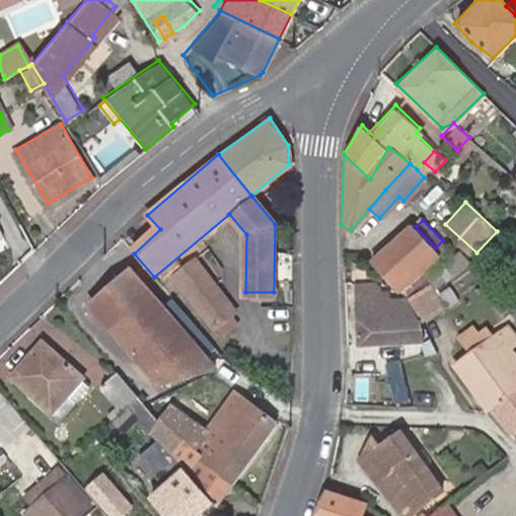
[(435,247),(415,227),(411,222),(373,259),(400,286),(438,250),(435,247)]
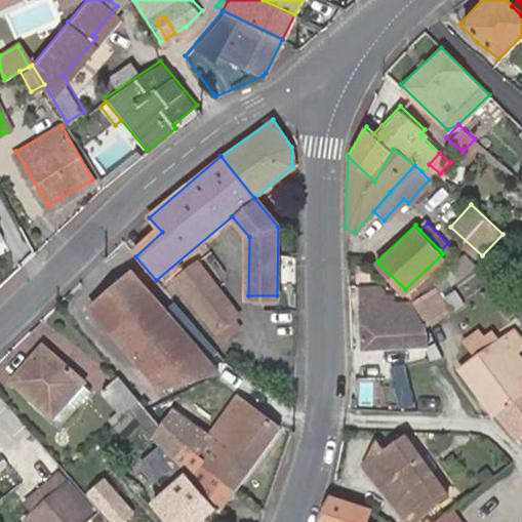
[(456,255),(431,280),(436,289),(465,270),(456,255)]
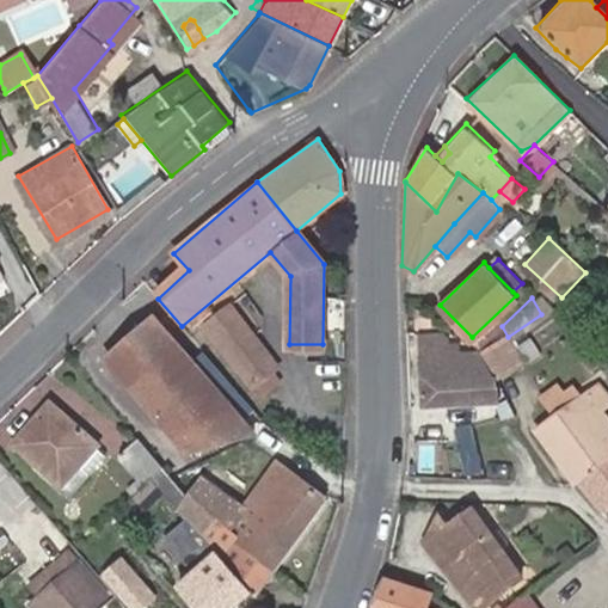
[(275,369),(231,309),(204,326),(252,388),(272,372),(275,369)]
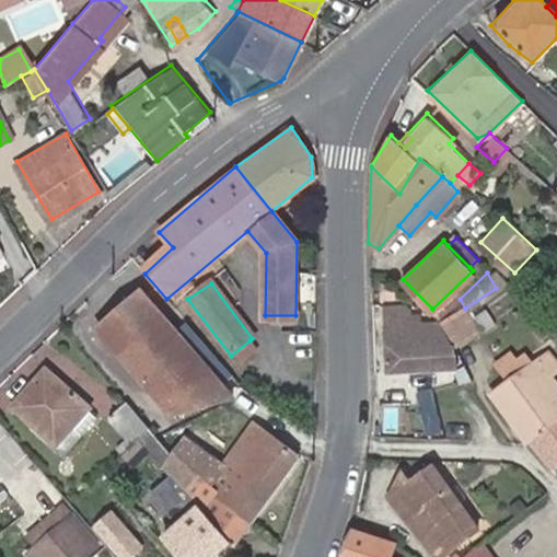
[(229,399),(217,385),(173,334),(138,293),(97,327),(170,415),(229,399)]
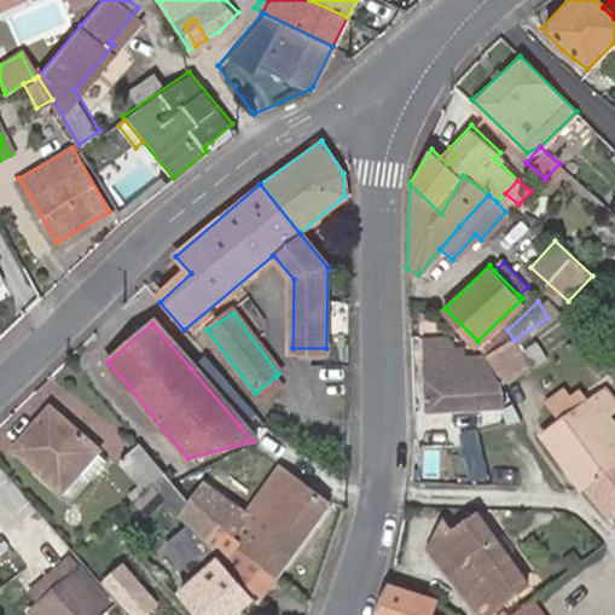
[(488,355),(485,350),(485,352),(450,354),(447,342),(442,336),(419,337),(424,407),(500,404),(498,376),(493,377),(488,355)]
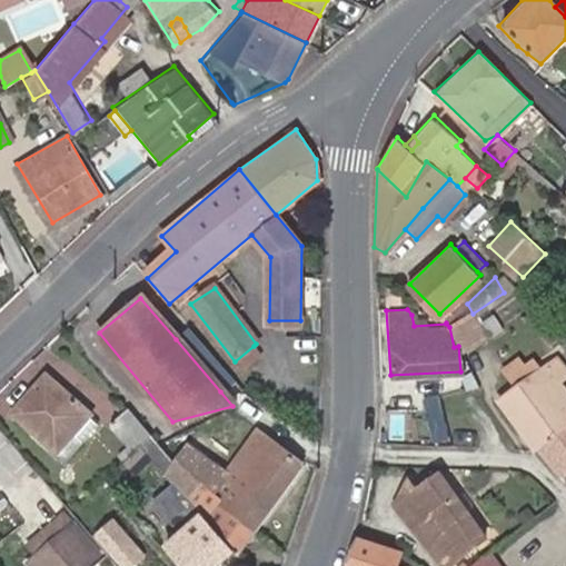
[(446,323),(449,327),(460,349),(479,337),(466,316),(446,323)]
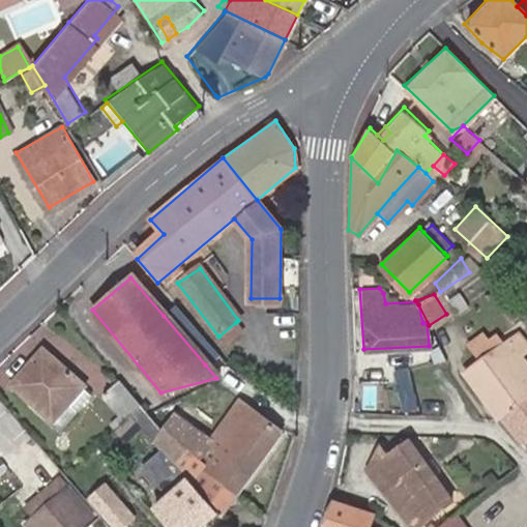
[(507,295),(500,301),(509,315),(518,310),(507,295)]
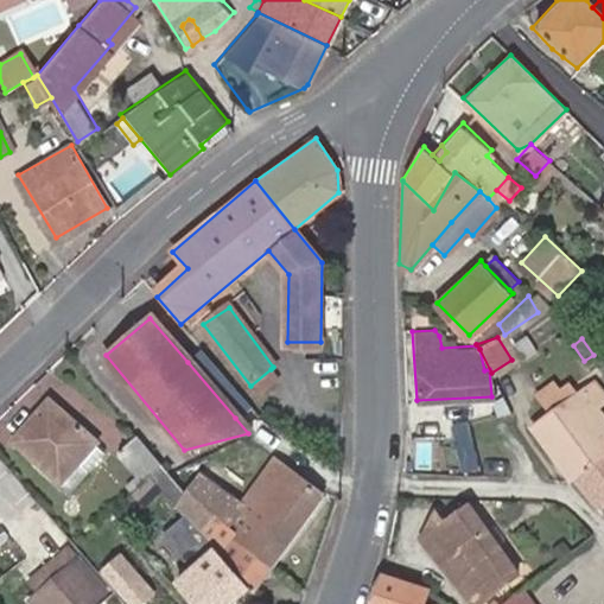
[(202,349),(188,362),(235,418),(250,406),(202,349)]
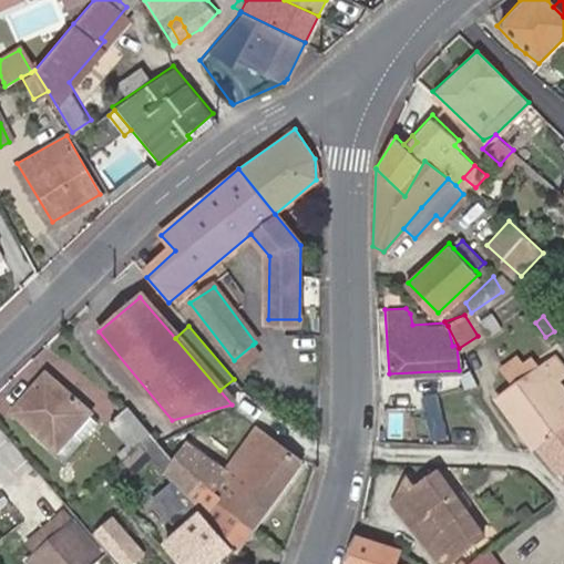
[(260,355),(253,345),(234,360),(241,370),(260,355)]
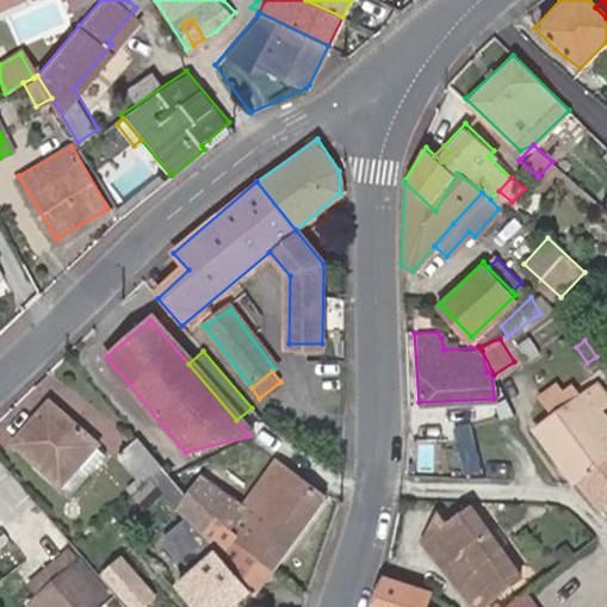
[(533,420),(574,478),(606,448),(606,414),(601,406),(606,401),(606,390),(596,376),(575,391),(556,404),(547,410),(533,420)]
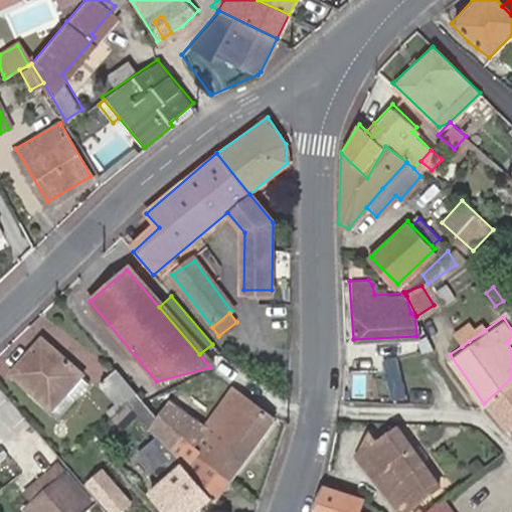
[(462,346),(469,341),(485,330),(481,325),(472,330),(468,323),(453,333),(462,346)]
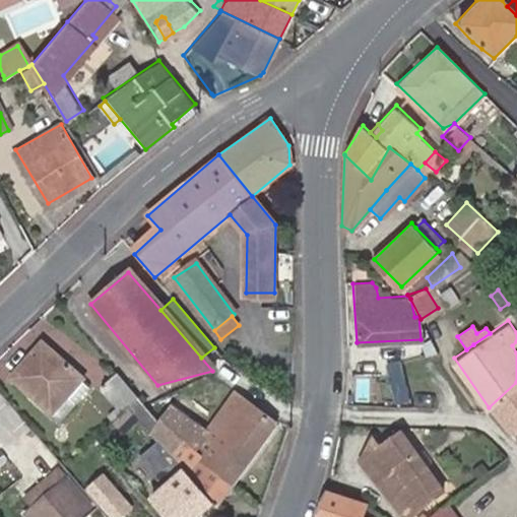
[(33,363),(15,380),(57,418),(72,404),(89,388),(78,377),(40,342),(24,358),(33,363)]
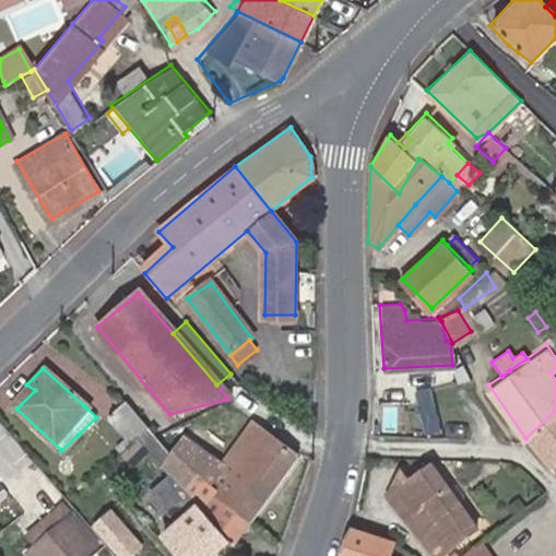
[(10,402),(16,409),(35,390),(26,385),(10,402)]
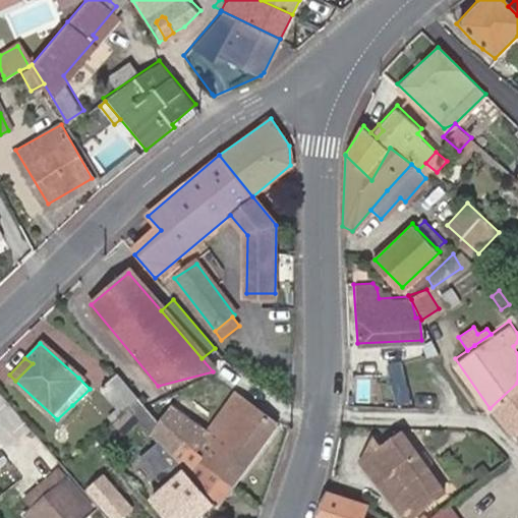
[(135,396),(116,375),(100,389),(119,413),(126,405),(135,396)]
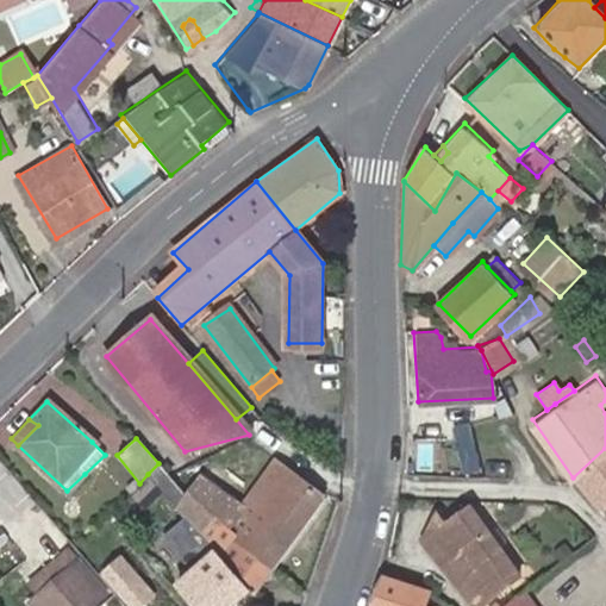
[(605,448),(573,478),(593,506),(597,504),(605,497),(605,448)]
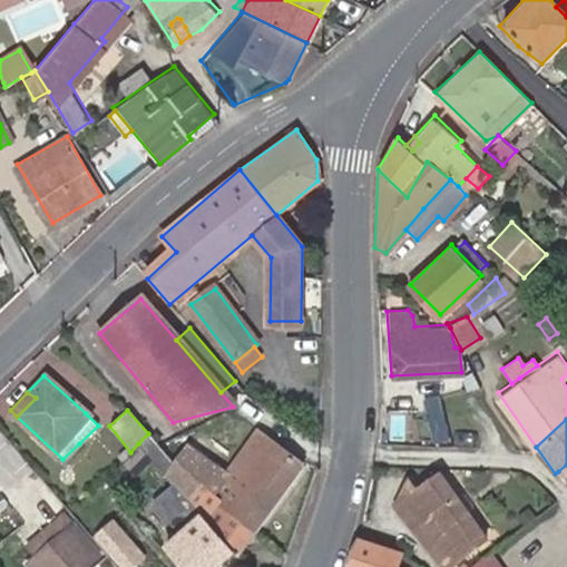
[(189,443),(174,466),(166,476),(183,495),(186,498),(197,484),(232,509),(228,514),(253,531),(276,498),(302,463),(257,429),(243,449),(225,471),(215,462),(214,461),(189,443)]
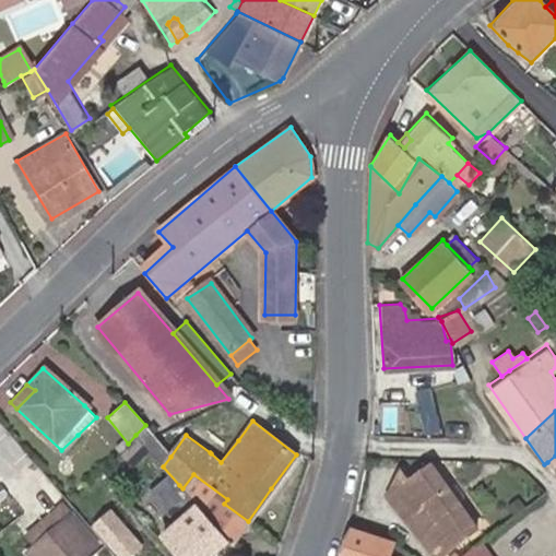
[(170,457),(152,433),(145,425),(135,435),(163,466),(170,457)]
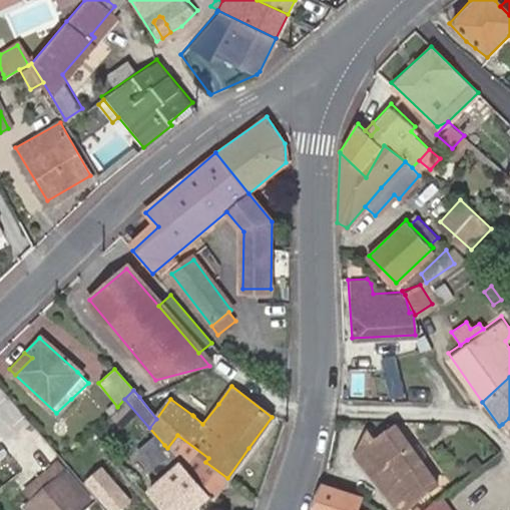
[(202,424),(218,404),(209,396),(193,416),(202,424)]
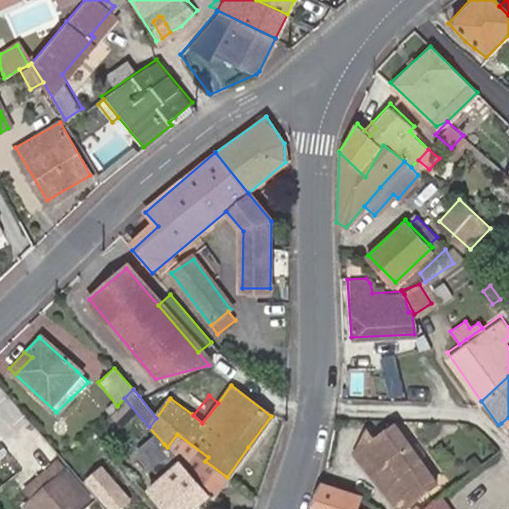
[(375,440),(416,497),(439,476),(395,423),(375,440)]
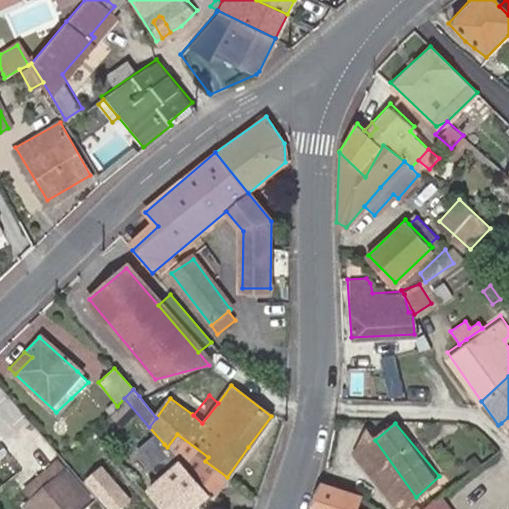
[(375,440),(368,430),(356,450),(403,507),(416,497),(375,440)]
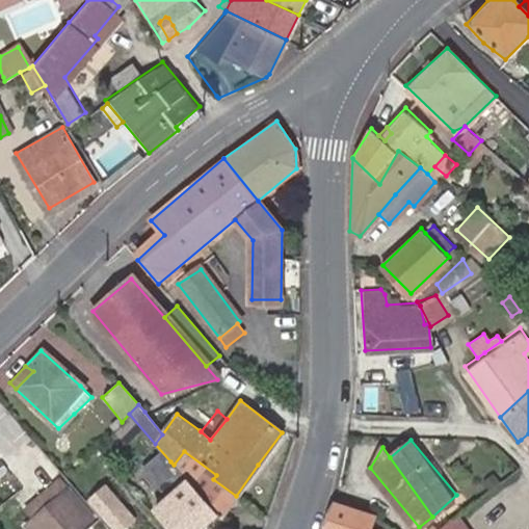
[(218,520),(236,496),(213,479),(216,475),(184,451),(174,465),(179,470),(162,483),(173,494),(154,509),(170,528),(199,528),(215,514),(218,520)]
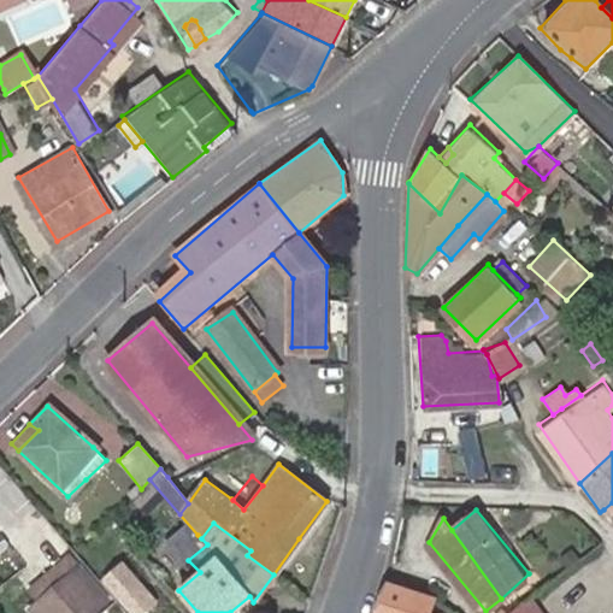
[(201,538),(198,535),(181,550),(188,560),(207,544),(201,538)]
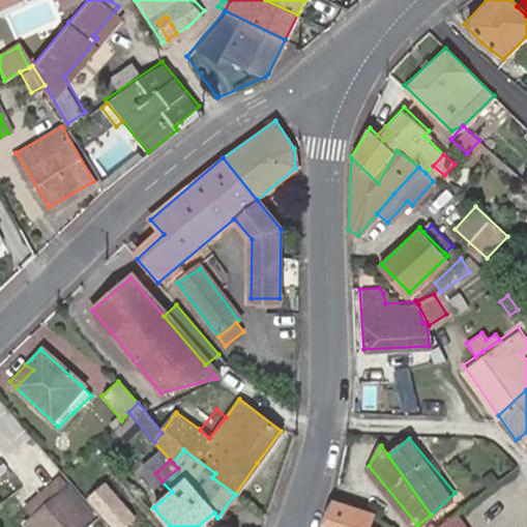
[(124,503),(97,472),(81,487),(107,518),(124,503)]
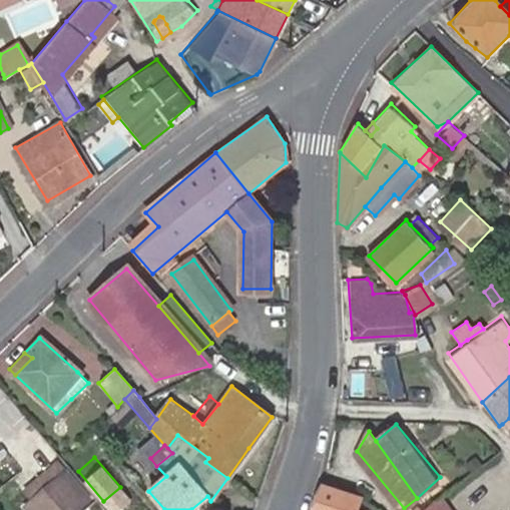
[(69,509),(85,496),(63,468),(19,505),(22,509),(69,509)]
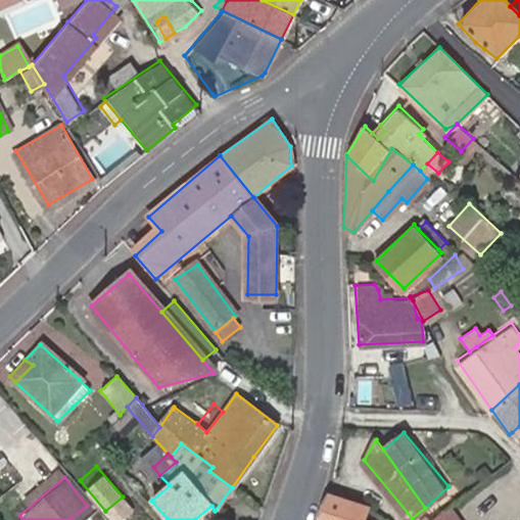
[(326,493),(318,519),(372,519),(364,517),(368,505),(327,492),(326,493)]
